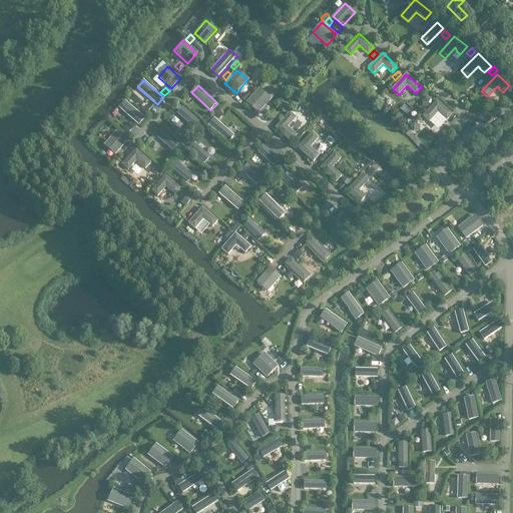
[(271,99),(260,89),(247,103),(259,112),(271,99)]
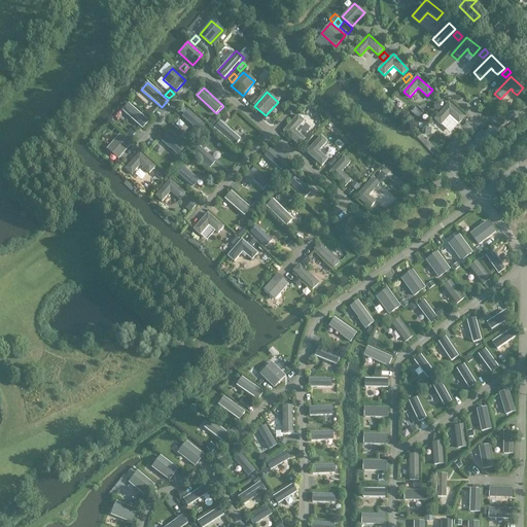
[(284,108),(290,103),(286,100),(281,105),(284,108)]
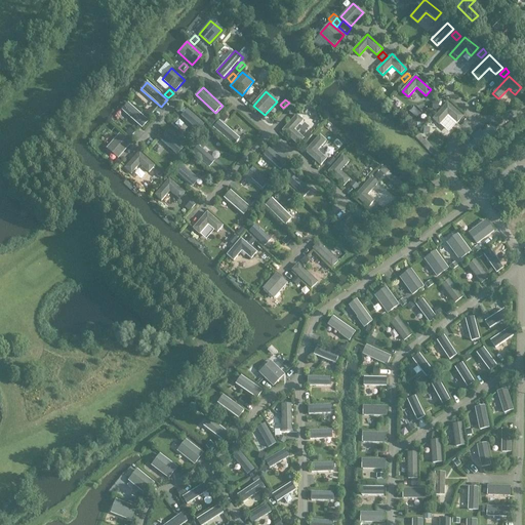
[(129,102),(122,110),(143,128),(150,121),(129,102)]
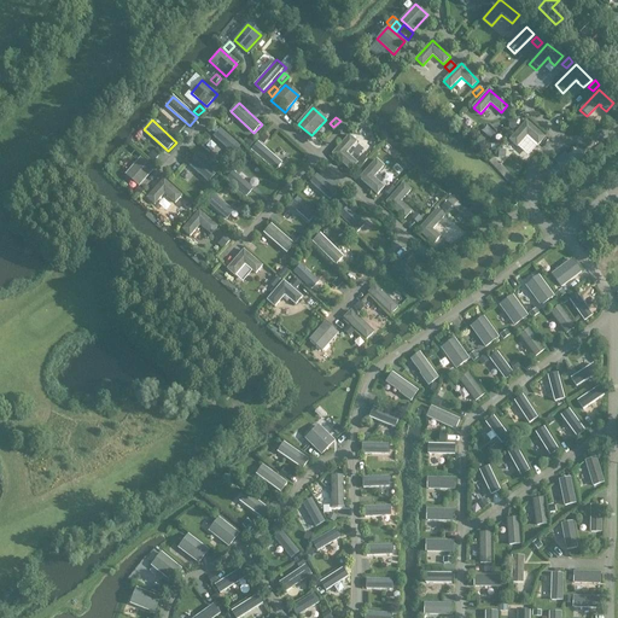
[(528,135),(538,145),(544,138),(526,122),(509,140),(517,147),(528,135)]
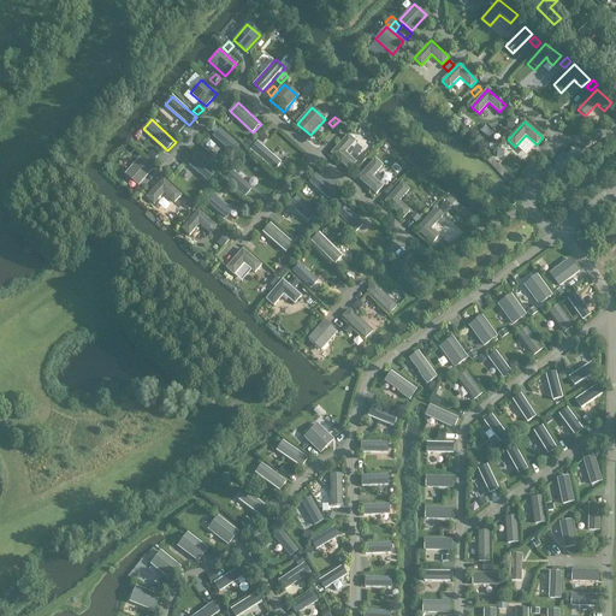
[(232,155),(241,147),(223,128),(206,146),(219,159),(227,149),(232,155)]
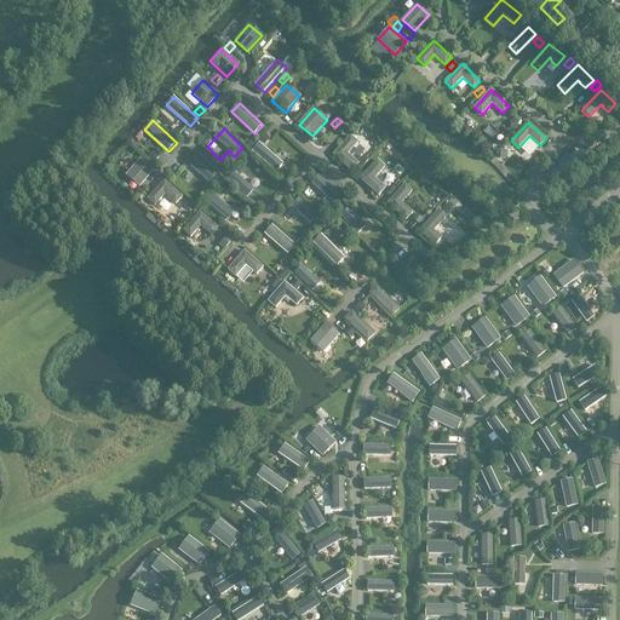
[(265,147),(270,141),(265,136),(259,142),(265,147)]
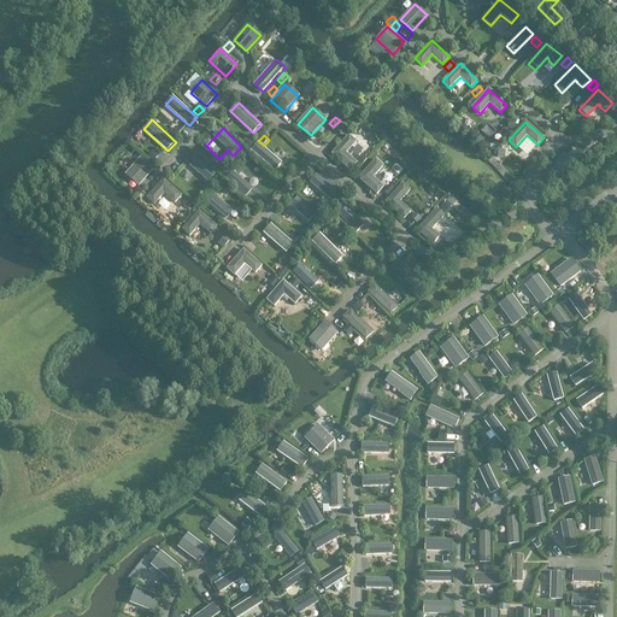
[(348,135),(331,154),(351,170),(357,163),(345,153),(354,142),(348,135)]
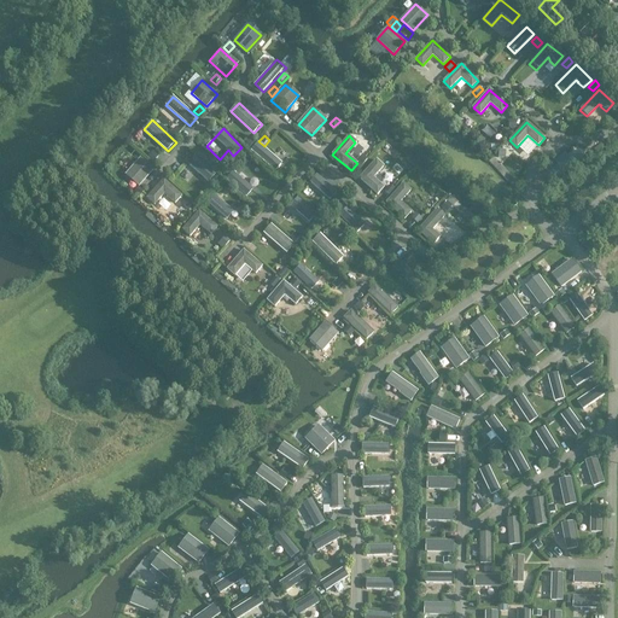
[(249,151),(254,145),(249,140),(244,146),(249,151)]
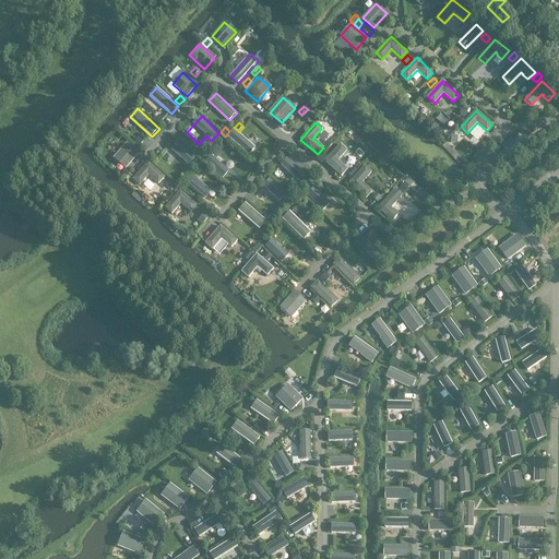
[(513,163),(524,155),(523,154),(533,147),(525,137),(515,144),(511,139),(501,146),(506,151),(496,158),(503,169),(513,162),(513,163)]
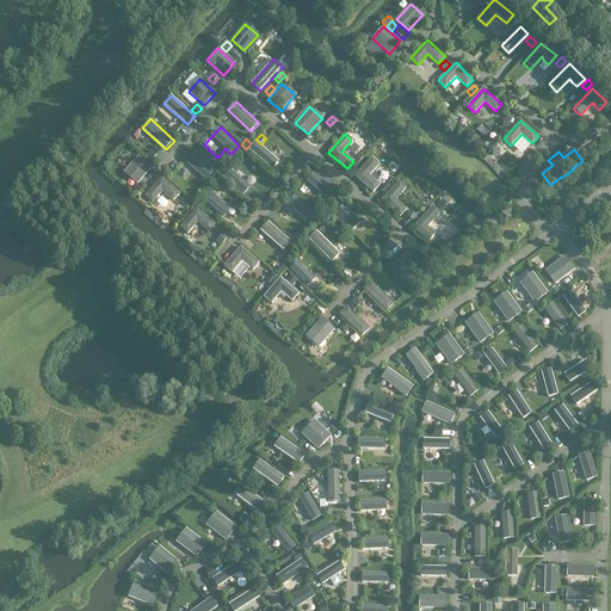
[(147,158),(152,162),(158,155),(152,150),(147,158)]
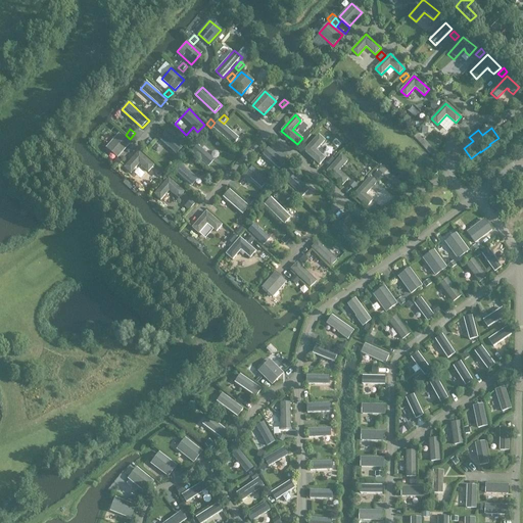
[(206,136),(211,140),(216,135),(211,131),(206,136)]
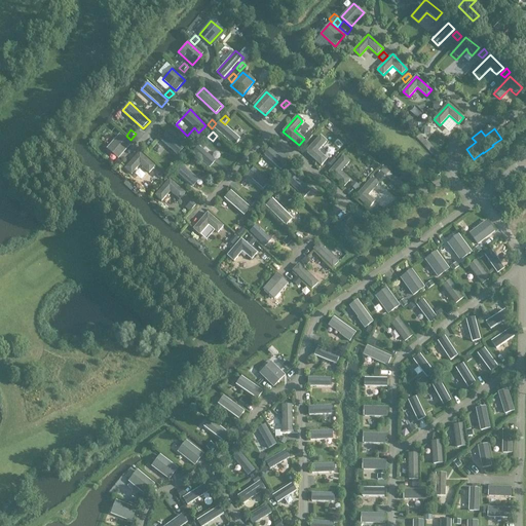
[(161,139),(177,154),(183,148),(167,133),(161,139)]
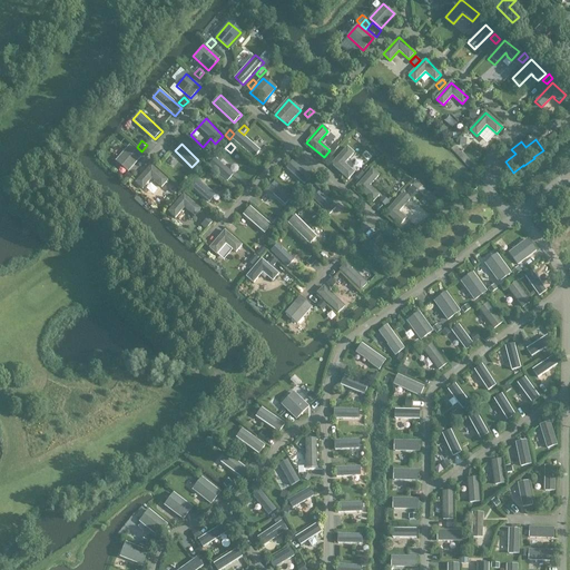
[(338,148),(334,144),(330,149),(334,154),(338,148)]
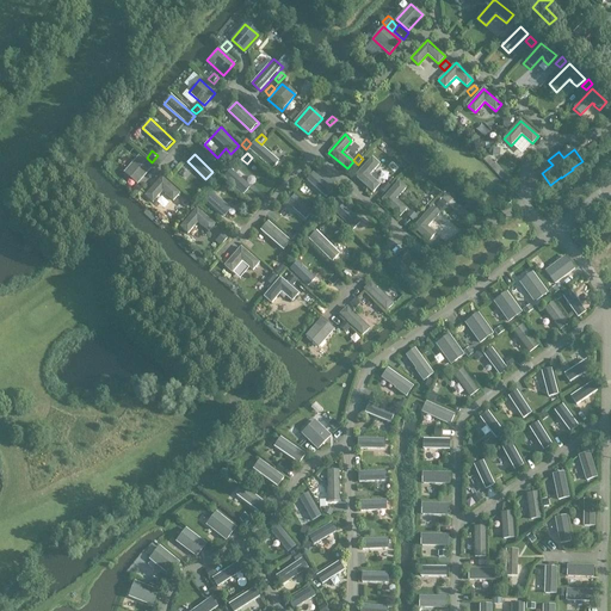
[(137,184),(152,168),(139,158),(125,173),(137,184)]
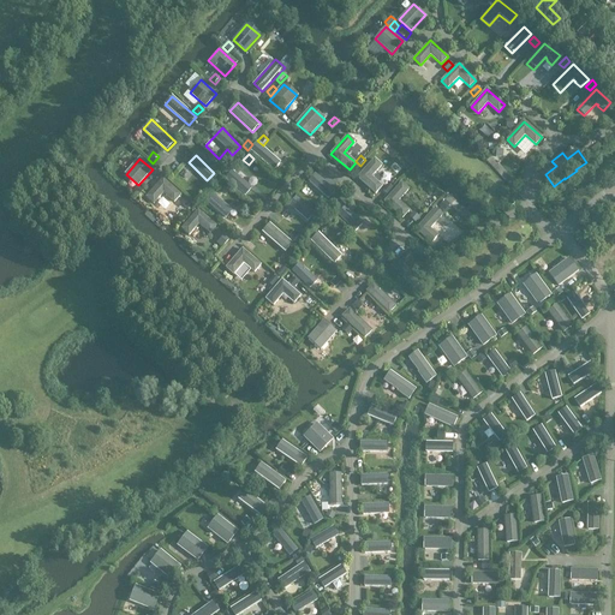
[(381,165),(375,159),(358,178),(376,193),(383,185),(377,180),(377,181),(371,177),(381,165)]
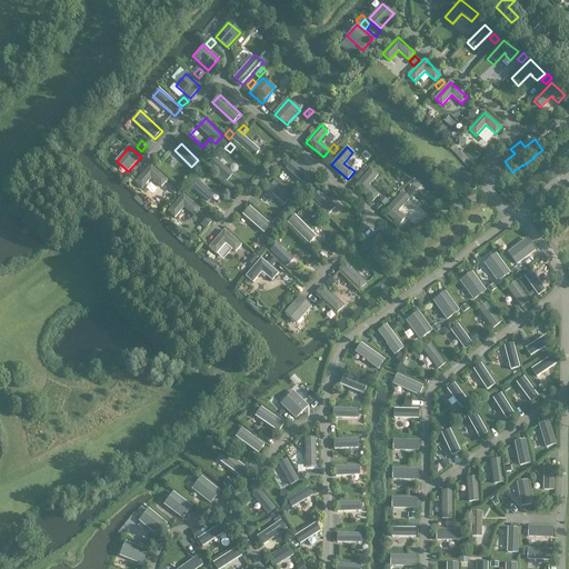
[(286,168),(305,183),(310,177),(291,160),(286,168)]
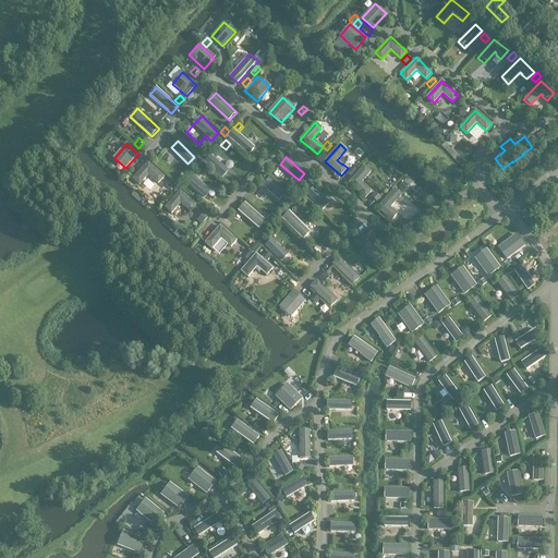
[(147,162),(133,179),(138,185),(148,174),(158,183),(164,178),(147,162)]
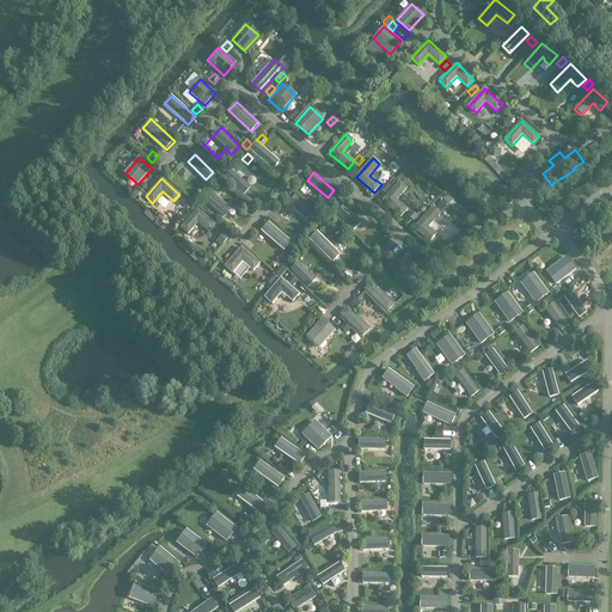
[(226,187),(221,183),(215,189),(220,194),(226,187)]
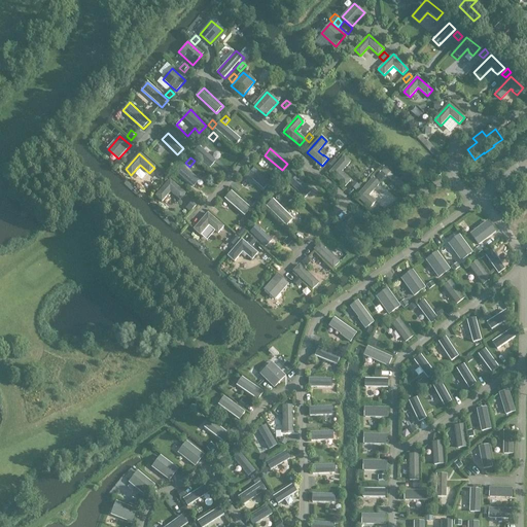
[(331,167),(337,162),(332,157),(327,164),(331,167)]
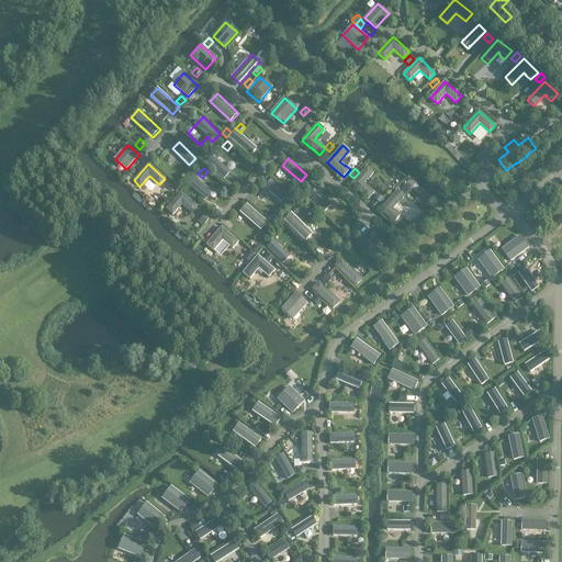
[(373,173),(368,168),(351,184),(368,199),(374,191),(369,187),(369,188),(364,183),(373,173)]
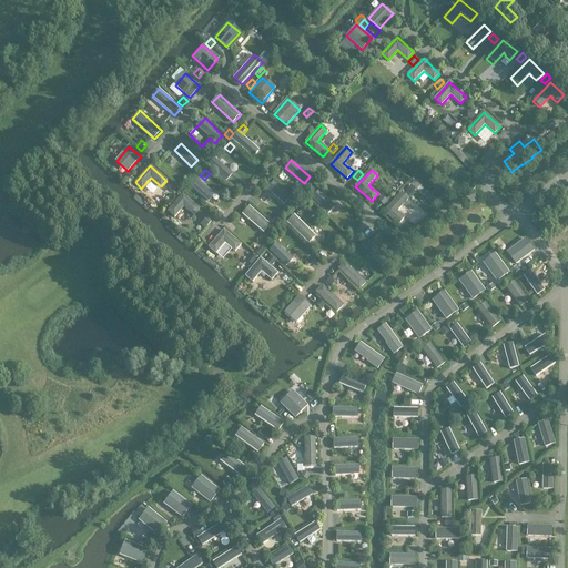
[(132,175),(129,171),(123,176),(128,181),(132,175)]
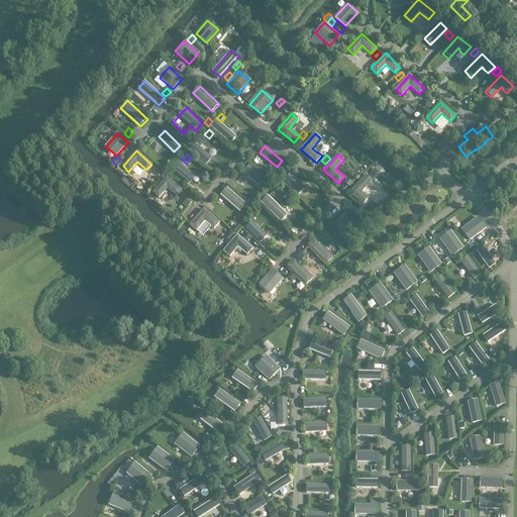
[(174,169),(191,183),(197,176),(180,162),(174,169)]
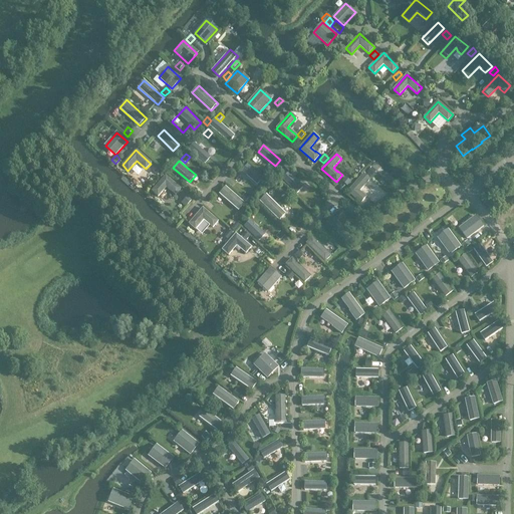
[(164,172),(169,167),(165,163),(160,169),(164,172)]
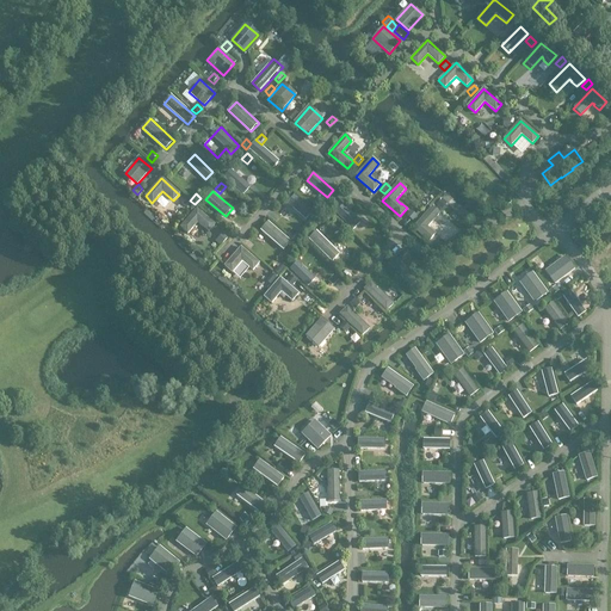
[(288,203),(308,220),(314,213),(295,196),(288,203)]
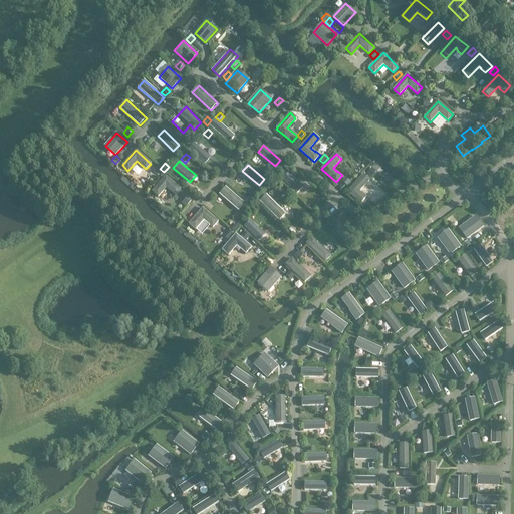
[(154,166),(150,171),(155,175),(159,171),(154,166)]
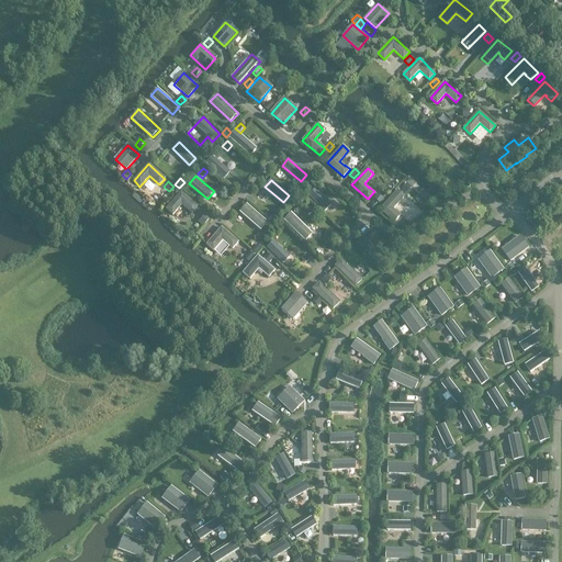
[(310,192),(315,188),(310,182),(305,187),(310,192)]
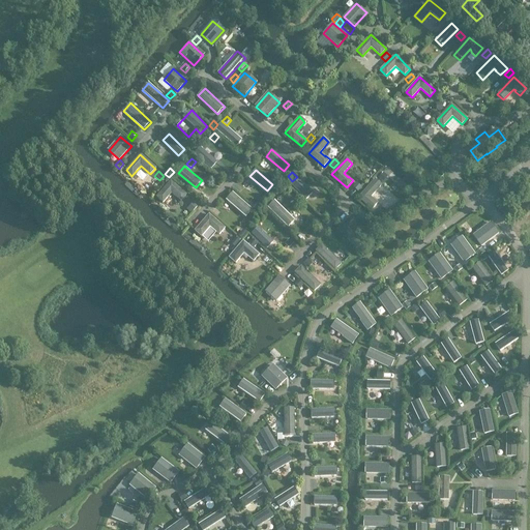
[(291,184),(305,199),(312,193),(297,178),(291,184)]
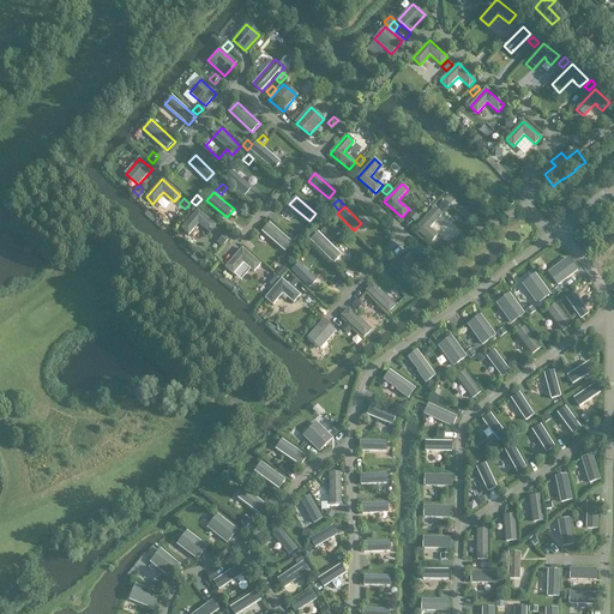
[(441,215),(434,209),(415,229),(431,242),(438,234),(432,229),(431,230),(428,228),(441,215)]
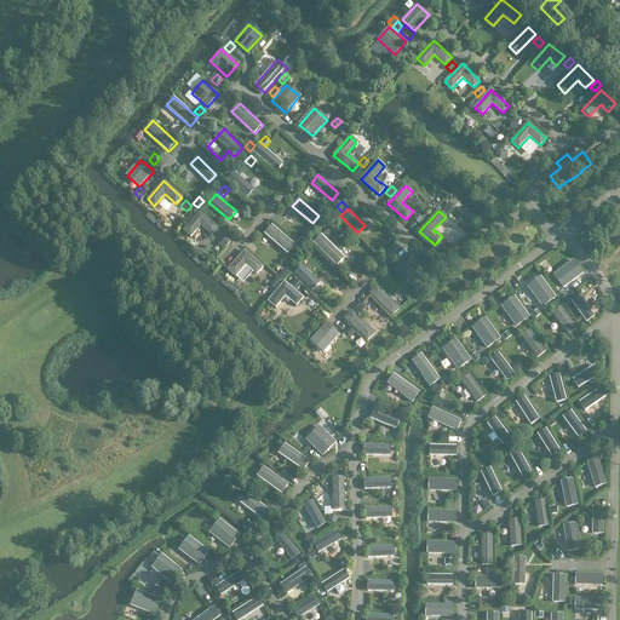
[(183,231),(190,237),(200,225),(212,235),(218,228),(200,212),(183,231)]
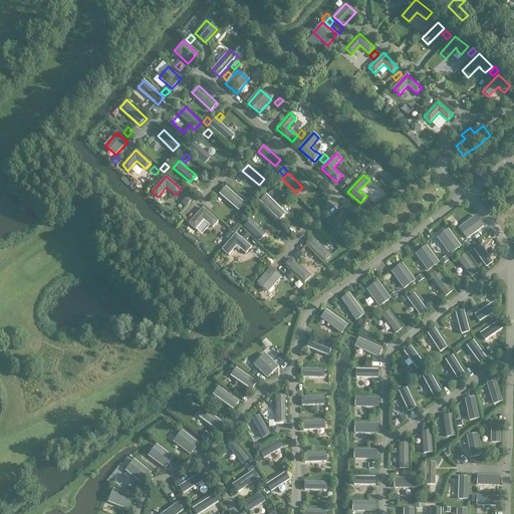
[(351,183),(345,179),(342,183),(347,187),(351,183)]
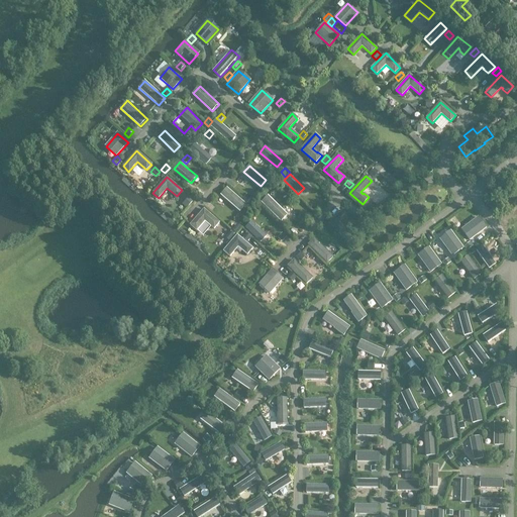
[(221,194),(240,211),(246,205),(227,188),(221,194)]
